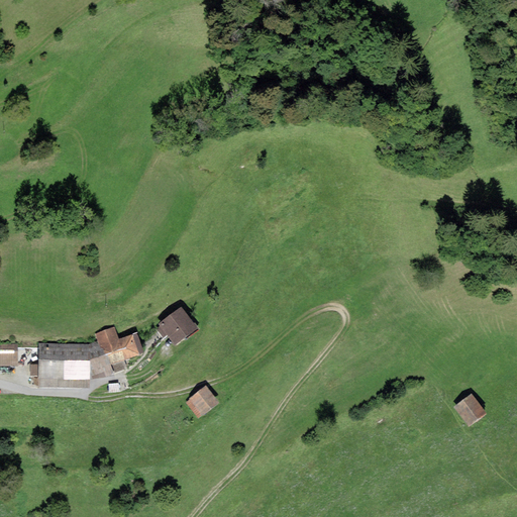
[(182,307),(159,323),(160,326),(157,328),(163,337),(167,334),(175,344),(197,328),(182,307)]
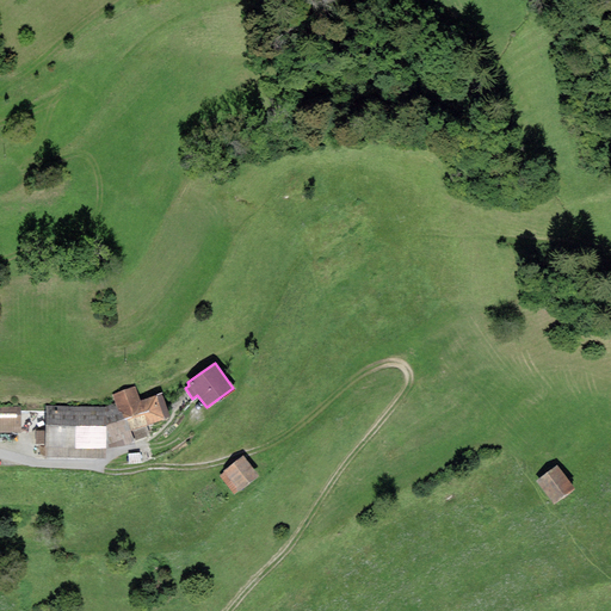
[(141,400),(136,387),(112,395),(115,402),(130,432),(170,417),(161,394),(141,400)]
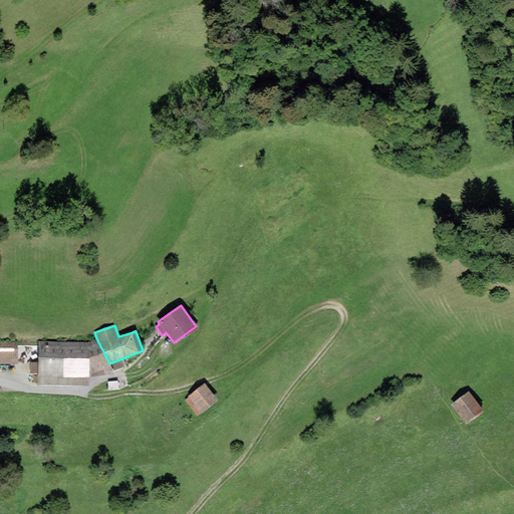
[(88,342),(38,341),(38,362),(31,362),(30,373),(38,374),(38,383),(88,386),(88,377),(111,373),(109,363),(96,338),(88,342)]
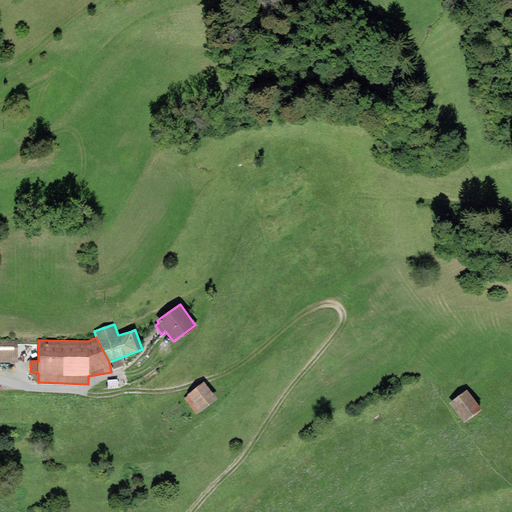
[(17,341),(0,341),(0,362),(18,363),(17,341)]
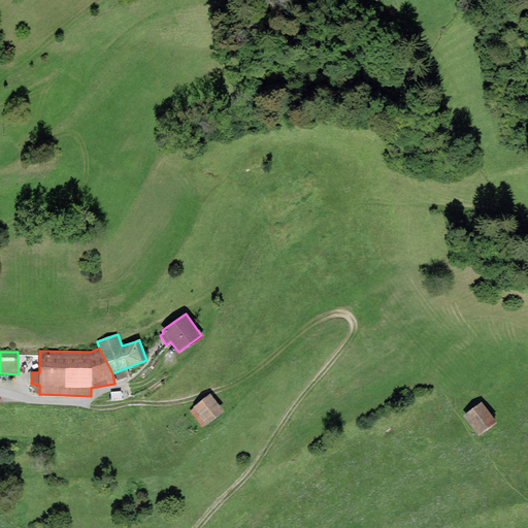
[(210,394),(189,410),(202,428),(224,410),(210,394)]
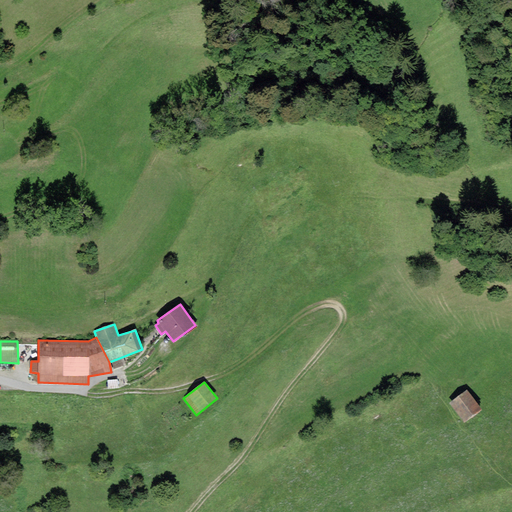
[(466,390),(449,403),(464,422),(481,408),(466,390)]
